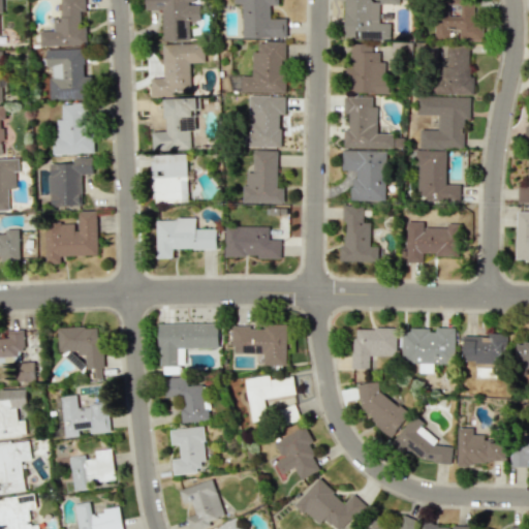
[(87,45),(86,27),(81,27),(81,11),(86,11),(85,0),(59,0),(60,17),(54,17),(54,31),(39,31),(40,47),(87,45)]
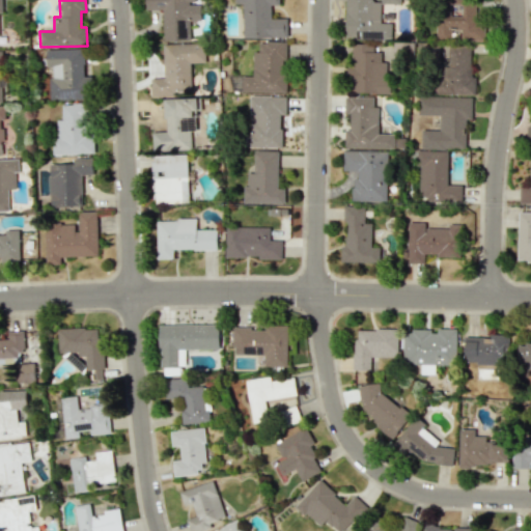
[(163,42),(190,40),(190,21),(201,21),(201,3),(195,3),(195,0),(145,0),(146,10),(163,9),(163,42)]
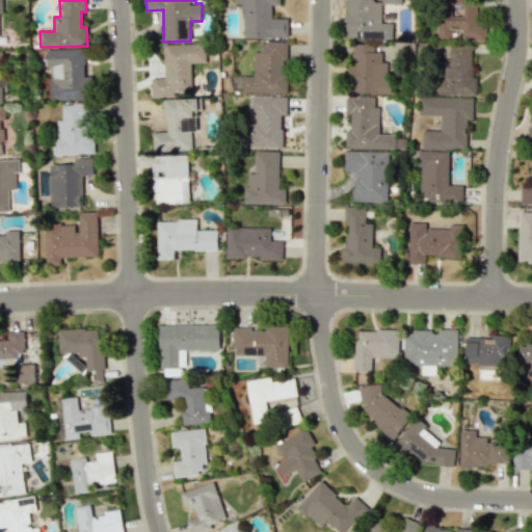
[(243,4),(244,38),(287,37),(287,19),(271,19),(271,5),(280,5),(278,0),(235,0),(236,4),(243,4)]
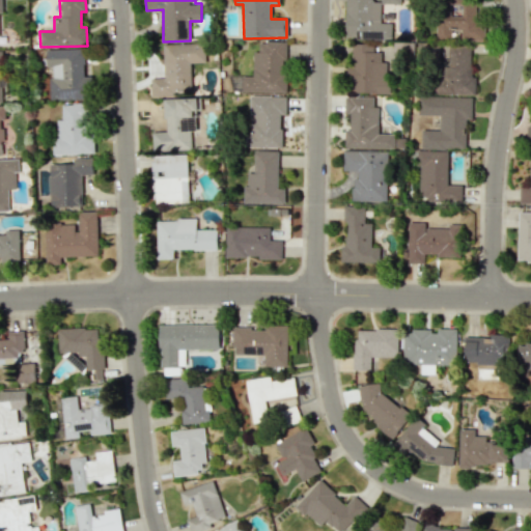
[(345,0),(344,38),(391,39),(391,23),(380,23),(381,1),(370,1),(370,0),(345,0)]
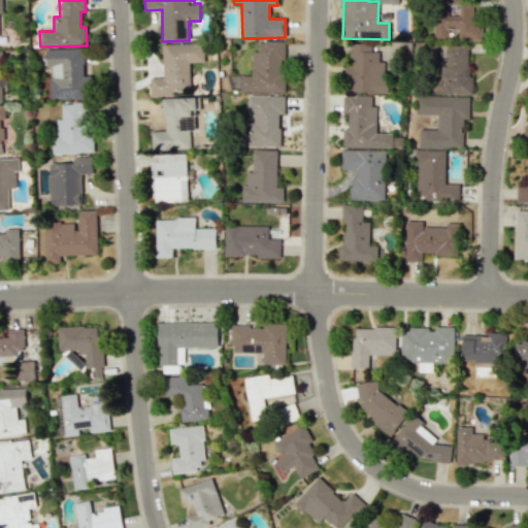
[(285,41),(257,41),(257,51),(251,51),(251,76),(230,75),(229,92),(285,93),(285,41)]
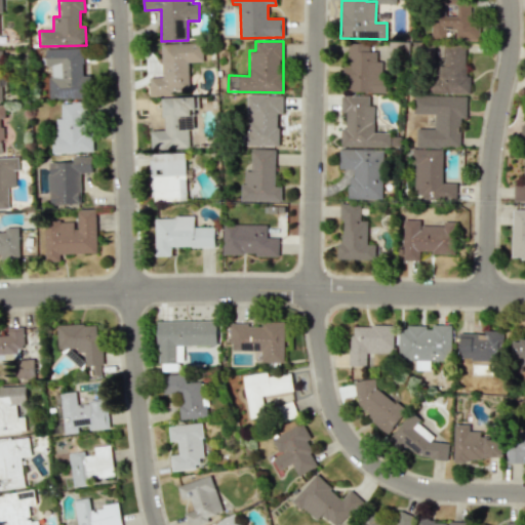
[(161,44),(162,77),(149,77),(149,94),(189,93),(188,63),(203,62),(203,42),(161,44)]
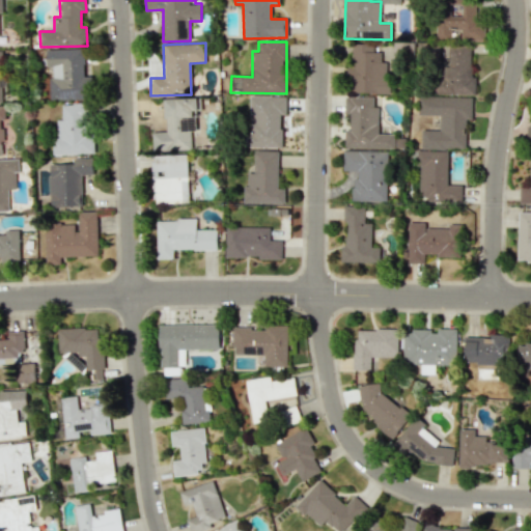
[(346,92),(389,93),(390,60),(381,60),(382,45),(352,44),(352,66),(347,66),(346,92)]
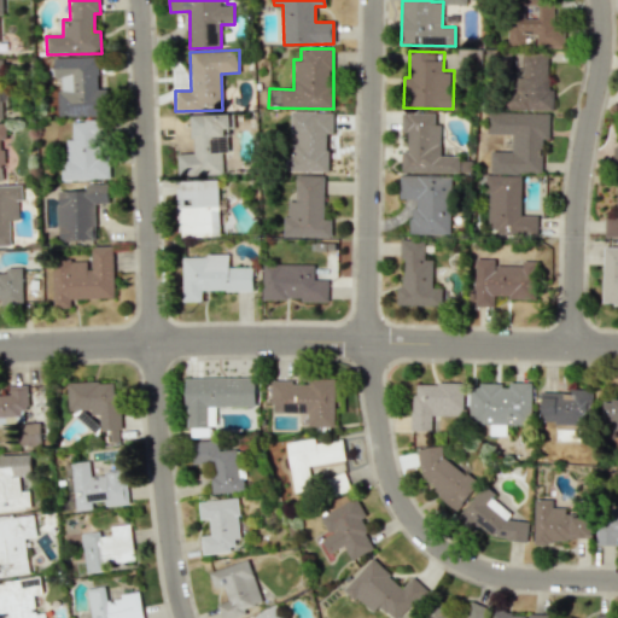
[(549,54),(522,54),(522,77),(516,77),(516,92),(506,92),(506,110),(549,110),(549,54)]
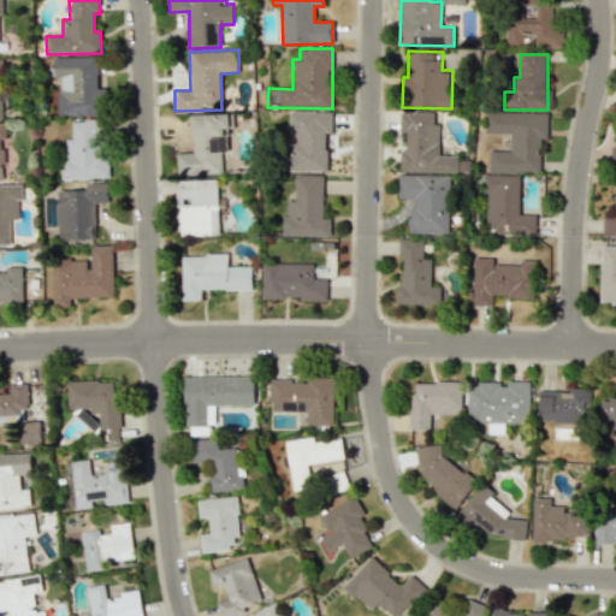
[(59,116),(99,116),(99,57),(54,57),(54,77),(59,77),(59,116)]
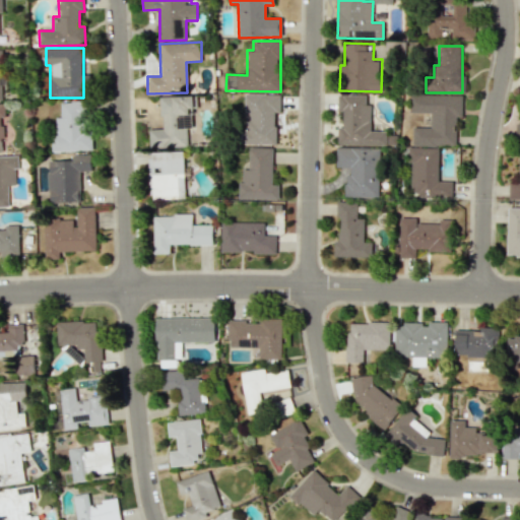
[(280,94),(245,93),(245,130),(240,130),(240,144),(275,144),(275,113),(279,113),(280,94)]
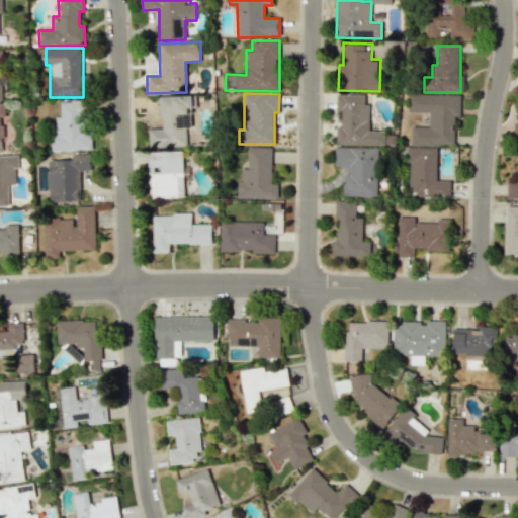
[(337,145),(384,145),(384,131),(368,131),(369,94),(336,94),(336,111),(341,111),(341,126),(337,126),(337,145)]
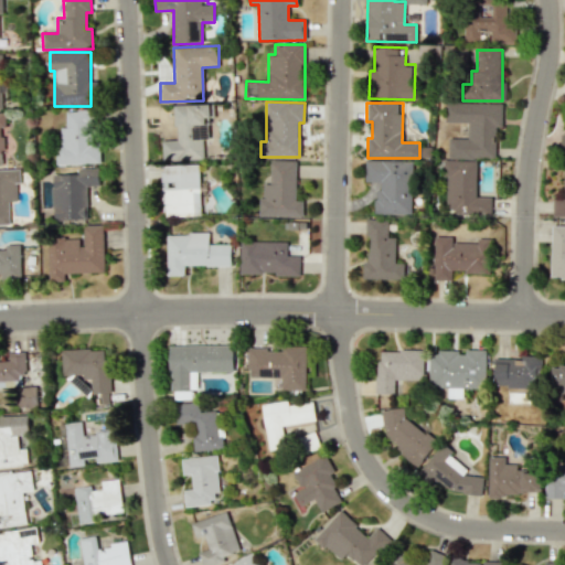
[(496,158),(496,128),(502,128),(502,103),(446,103),(446,123),(468,123),(468,138),(448,138),(448,158),(496,158)]
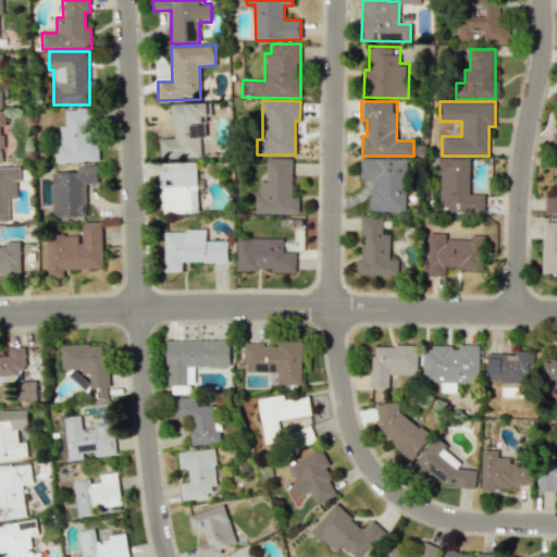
[(172,103),(173,138),(159,138),(160,157),(200,156),(199,138),(205,138),(203,116),(210,115),(210,102),(172,103)]
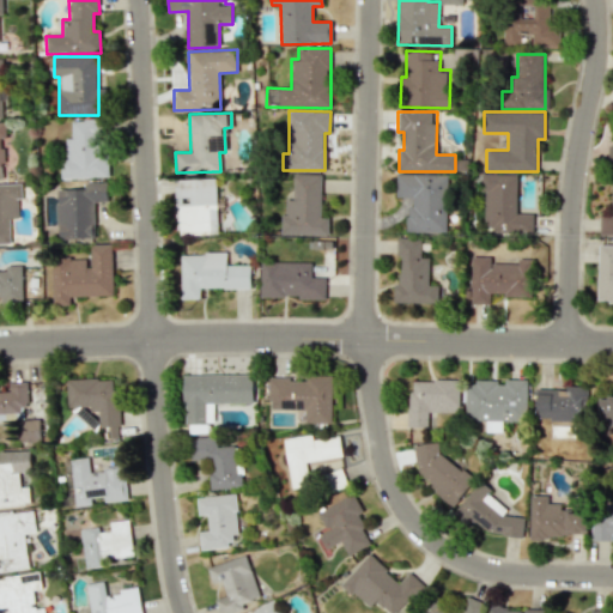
[(105,177),(104,120),(72,120),(72,139),(66,139),(66,159),(61,159),(61,177),(105,177)]
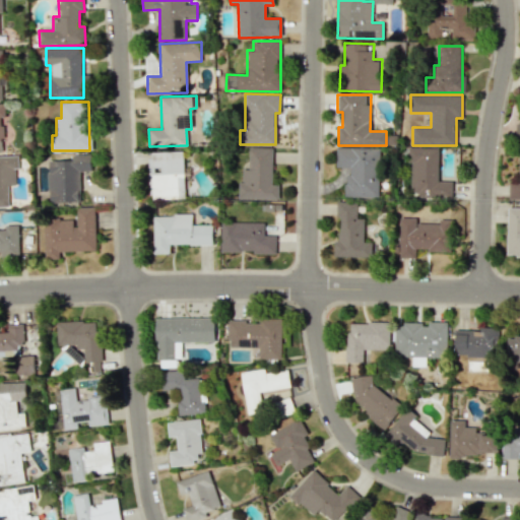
[(380,148),(336,147),(336,167),(347,168),(346,196),(379,197),(380,148)]
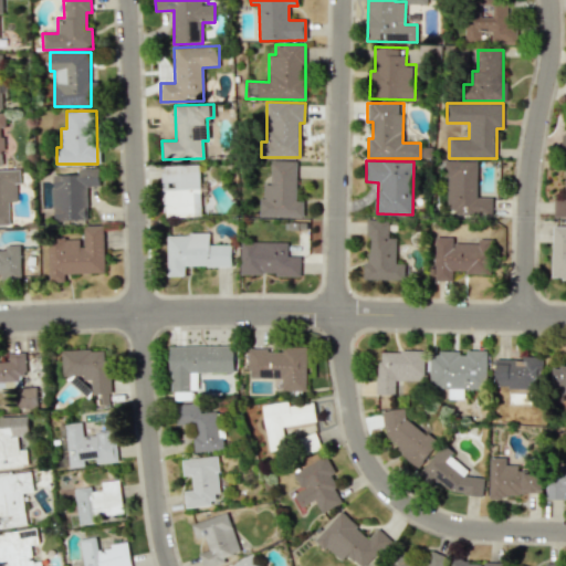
[(478,161),(448,160),(447,215),(492,216),(492,197),(477,197),(478,161)]
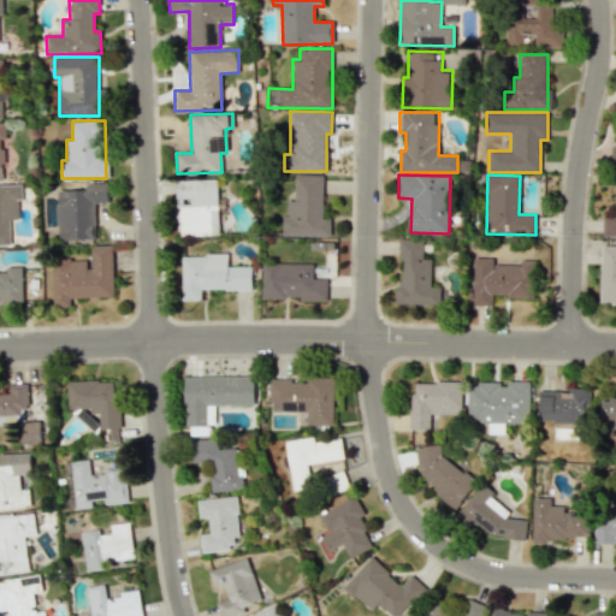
[(330,236),(330,219),(321,219),(323,176),(295,176),(294,201),(286,201),(286,217),(282,217),(282,236),(330,236)]
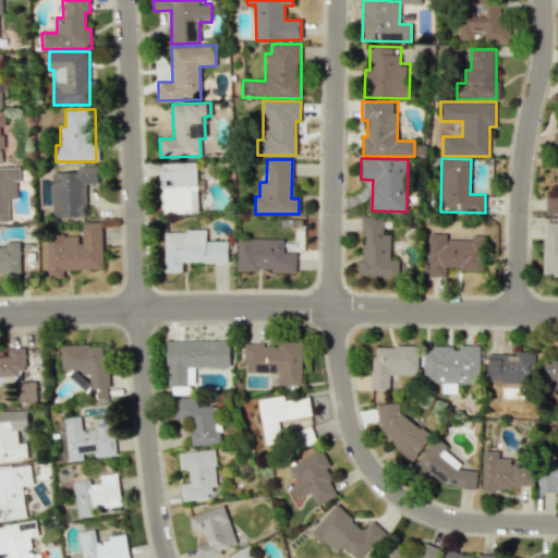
[(546,214),(557,214),(557,160),(557,195),(546,195),(546,214)]
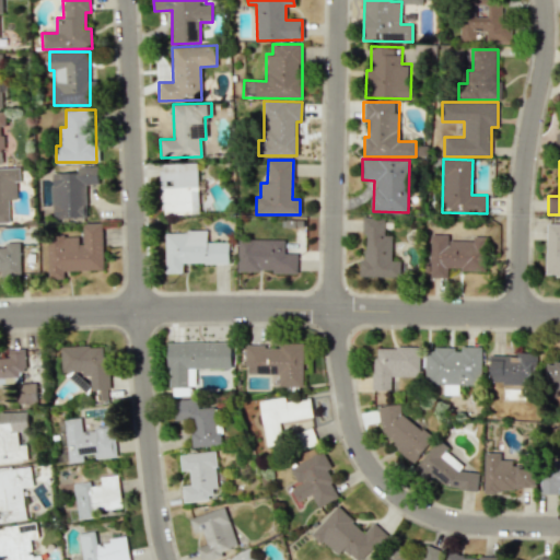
[(198,213),(197,163),(160,164),(161,214),(198,213)]
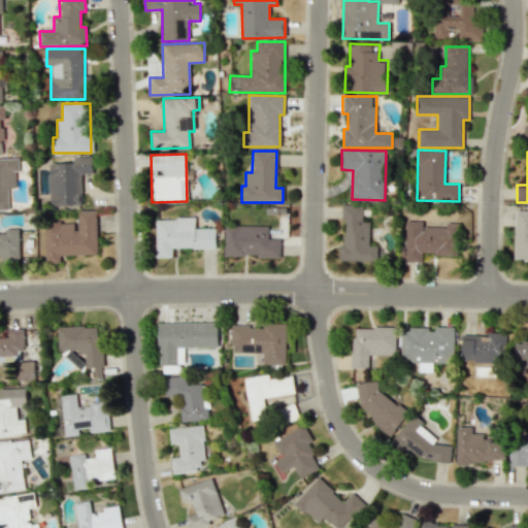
[(81,205),(81,173),(93,173),(93,158),(73,157),(73,163),(50,163),(50,205),(81,205)]
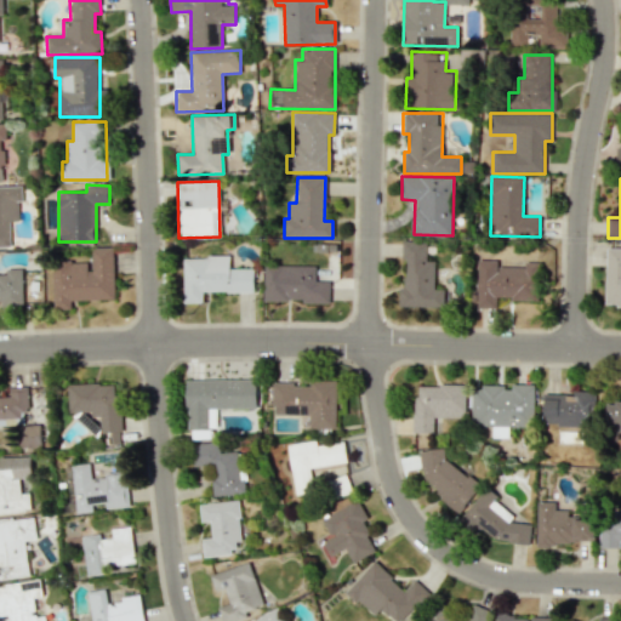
[(0,187),(0,246),(11,246),(10,222),(22,221),(21,186),(0,187)]
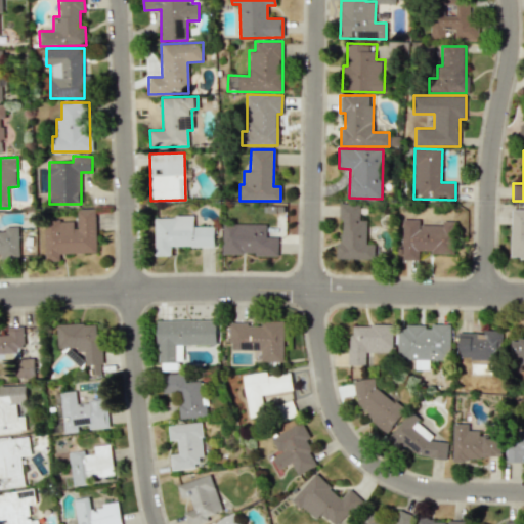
[(339,259),(375,259),(376,244),(366,244),(366,220),(360,220),(360,204),(340,204),(339,259)]
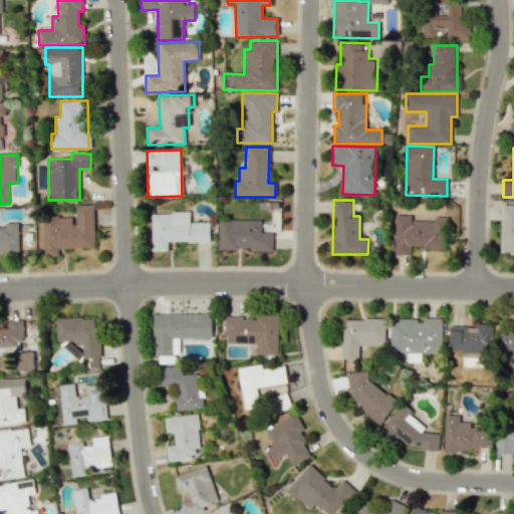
[(43,217),(45,256),(58,256),(58,249),(94,248),(93,205),(74,205),(74,216),(43,217)]
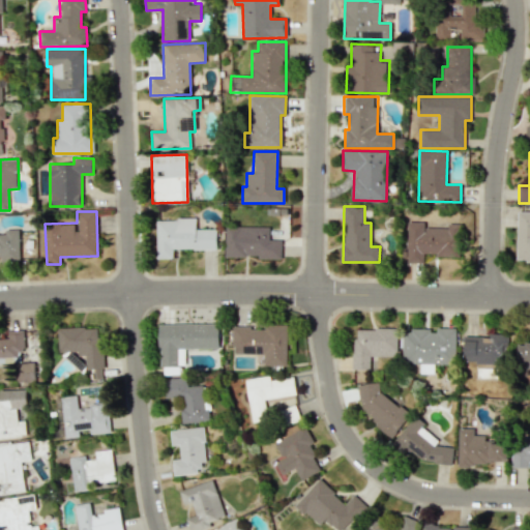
[(529,211),(518,211),(517,263),(529,262),(529,211)]
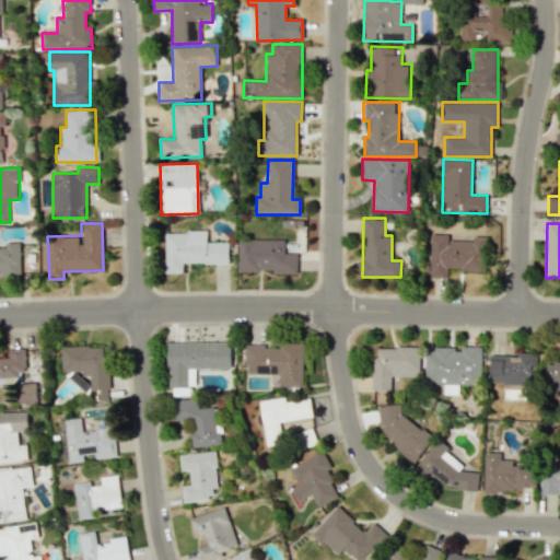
[(228,242),(207,243),(207,231),(165,232),(165,273),(183,272),(183,264),(229,264),(228,242)]
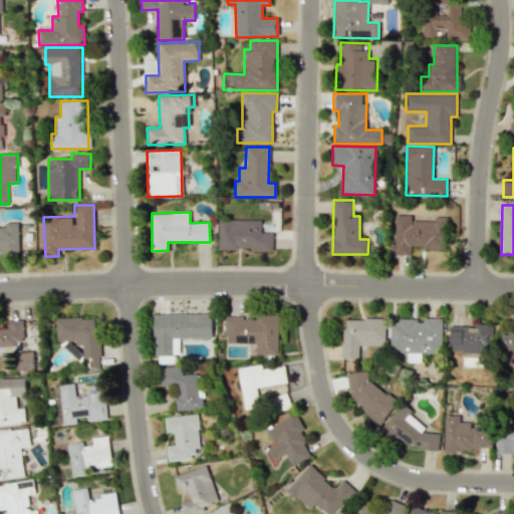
[(395,255),(411,255),(411,247),(445,247),(445,217),(434,217),(434,221),(413,221),(413,215),(395,215),(395,255)]
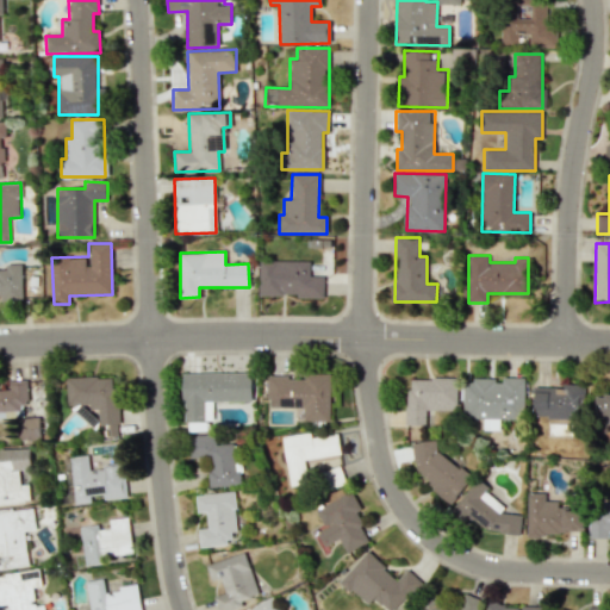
[(257,296),(323,297),(323,277),(310,277),(310,262),(259,261),(257,296)]
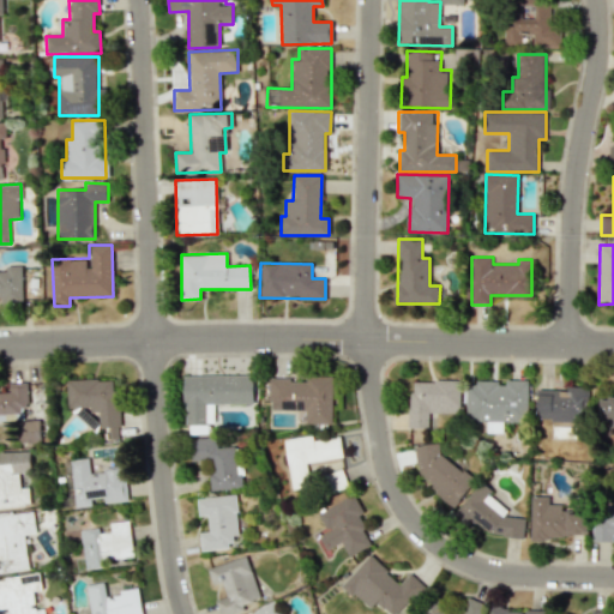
[(0,298),(1,298),(1,304),(23,302),(22,266),(7,266),(7,271),(0,270),(0,298)]
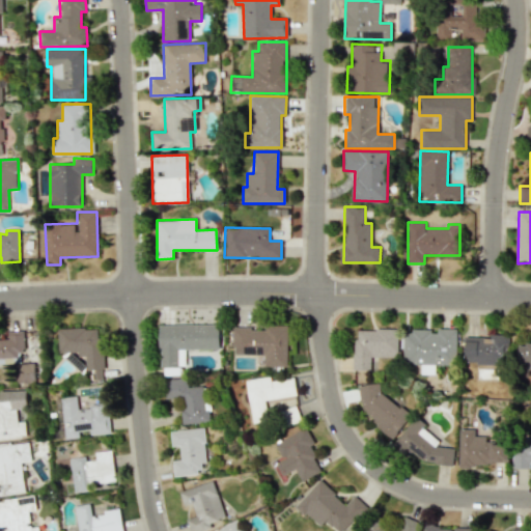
[(160,325),(160,367),(186,366),(185,350),(220,348),(219,324),(160,325)]
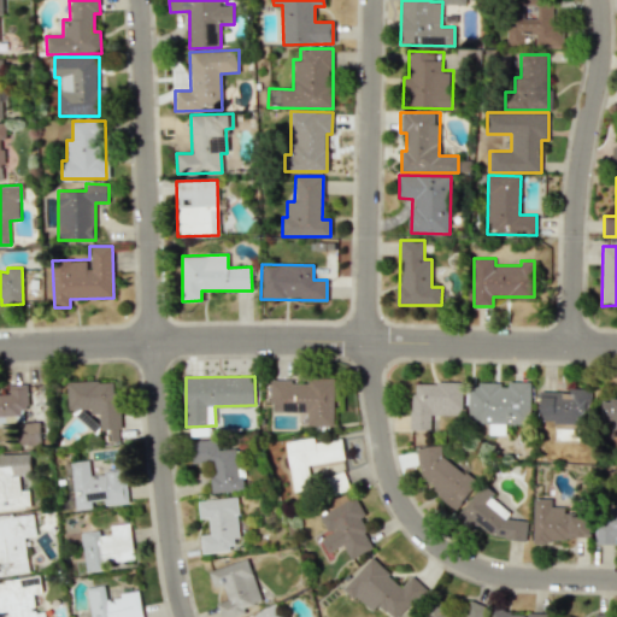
[(334,427),(335,378),(307,378),(307,381),(270,381),(270,411),(307,412),(307,425),(334,427)]
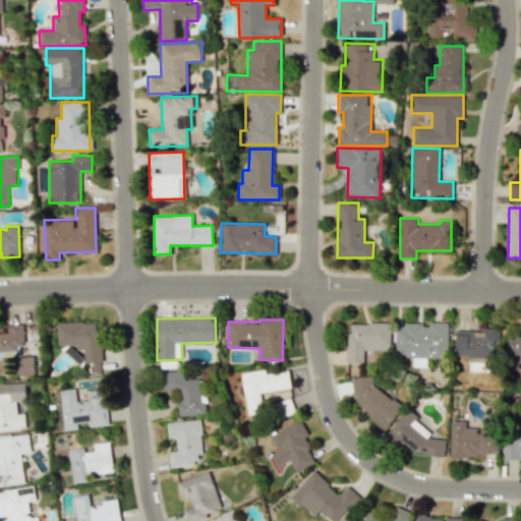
[(391,324),(348,323),(347,363),(368,363),(368,350),(390,351),(391,324)]
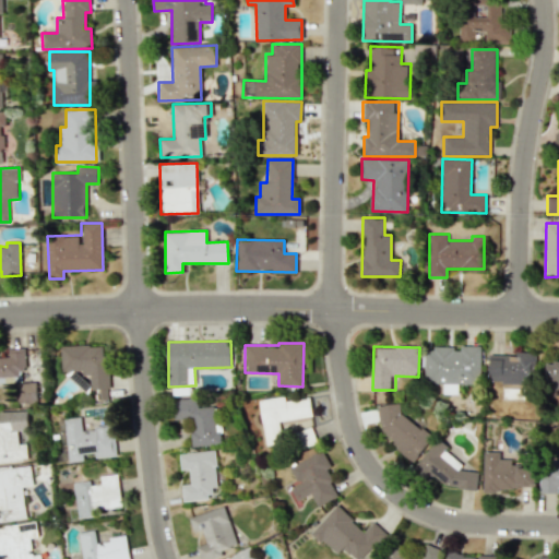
[(480,347),(425,347),(424,383),(442,384),(442,393),(458,393),(458,383),(480,383),(480,347)]
